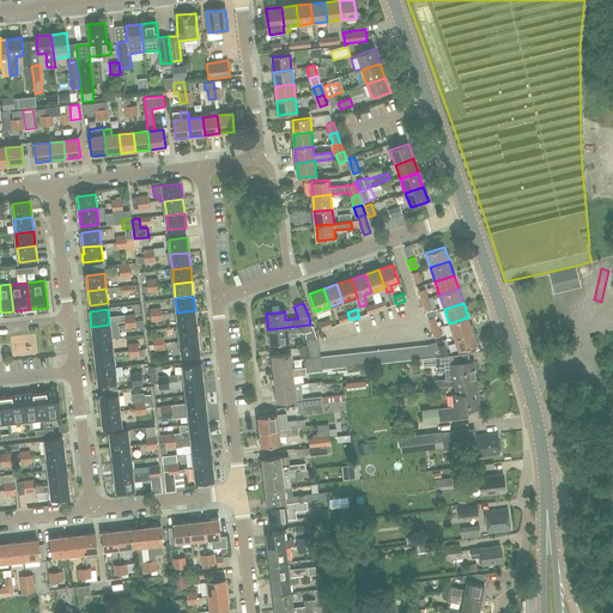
[(178,327),(196,325),(195,310),(177,313),(178,327)]
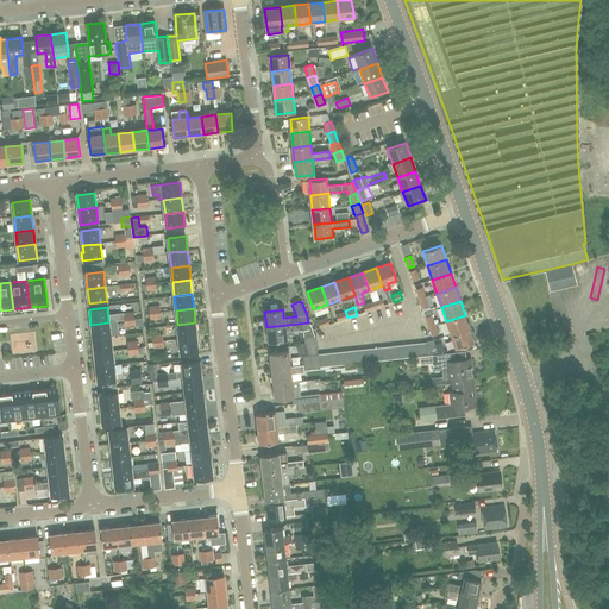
[(338,321),(347,318),(345,311),(336,314),(338,321)]
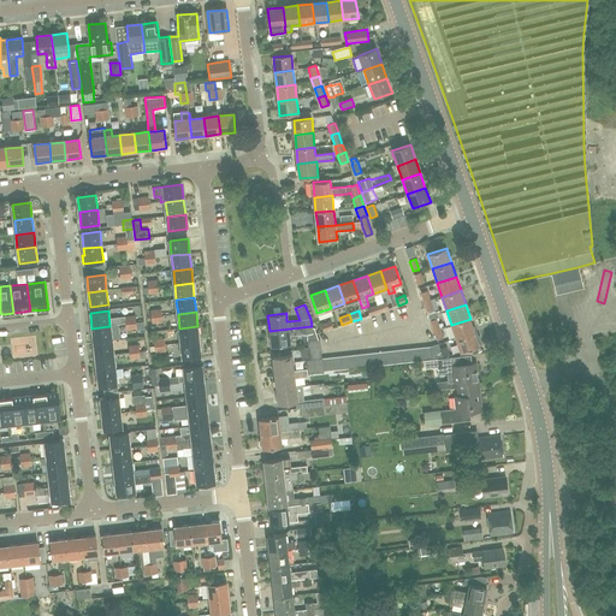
[(456,339),(474,332),(471,319),(451,325),(456,339)]
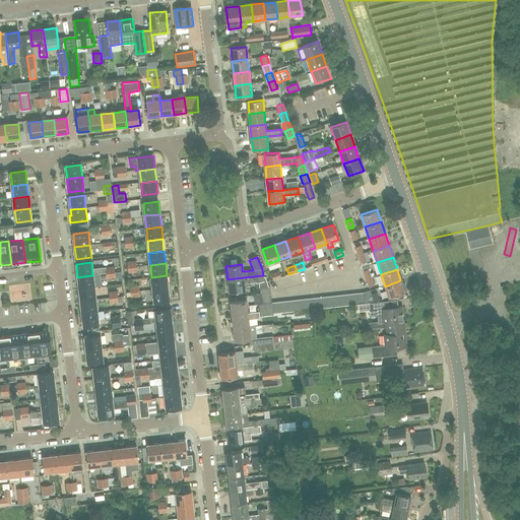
[(273,280),(281,277),(279,271),(271,274),(273,280)]
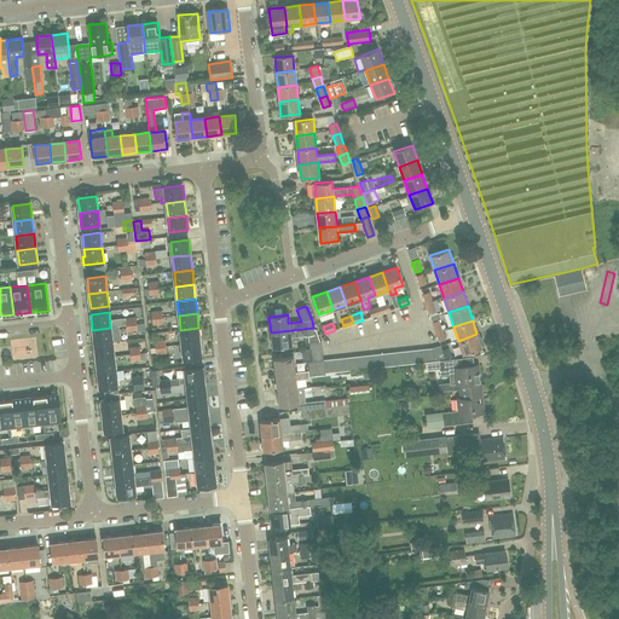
[(94,343),(113,342),(110,328),(92,330),(94,343)]
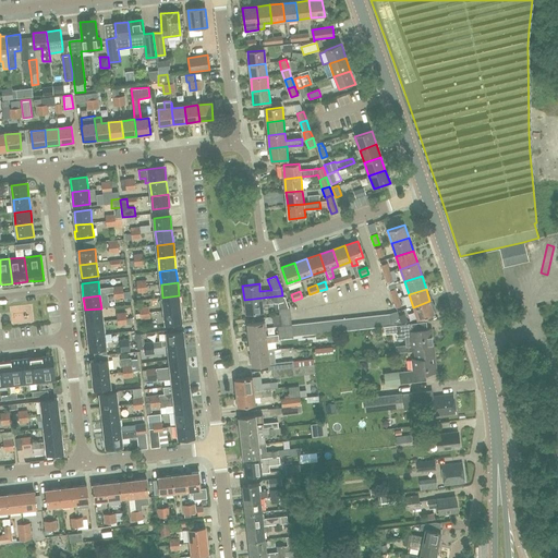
[(164,311),(180,310),(179,295),(162,298),(164,311)]
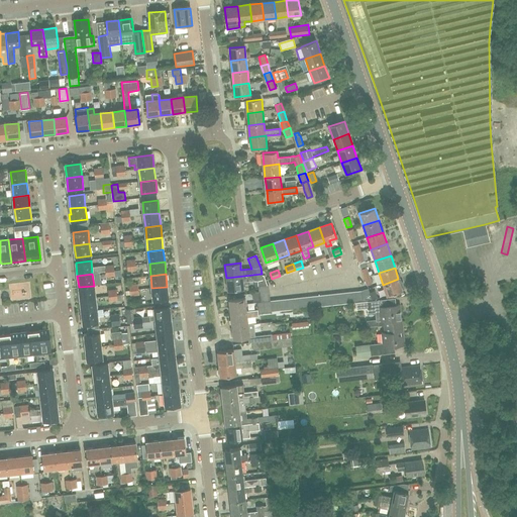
[(259,293),(269,292),(269,285),(268,285),(264,276),(262,276),(262,274),(226,278),(227,290),(243,289),(242,282),(257,280),(259,293)]
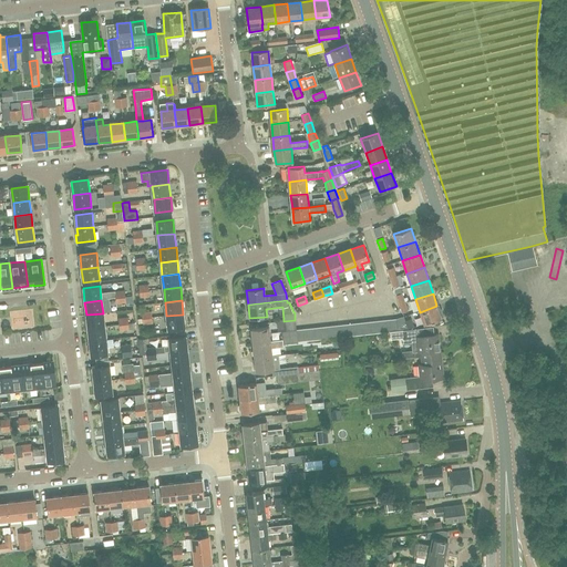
[(436,306),(420,312),(424,325),(441,319),(441,318),(444,317),(441,309),(439,310),(436,306)]
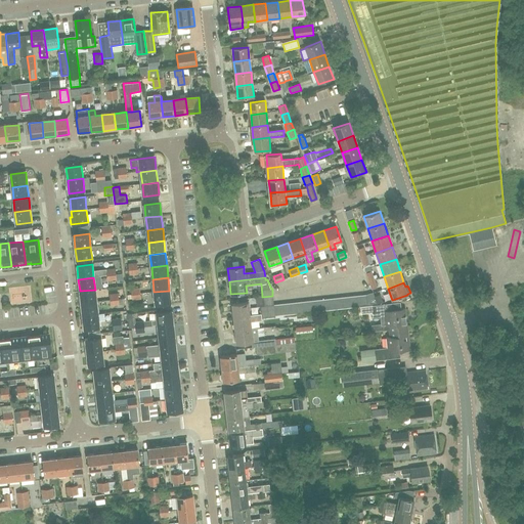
[(81,303),(96,302),(95,290),(80,291),(81,303)]
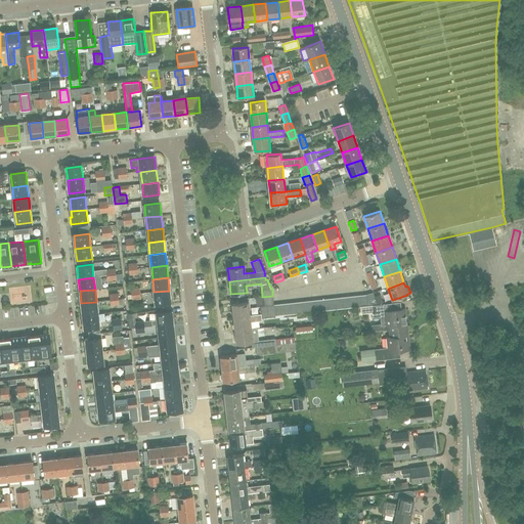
[(169,291),(154,292),(156,305),(171,303),(169,291)]
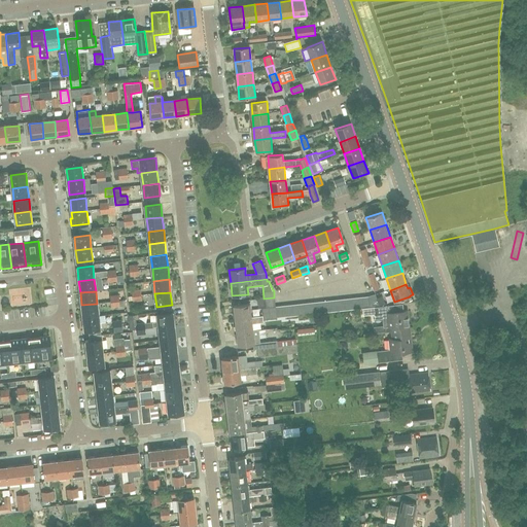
[(377,297),(369,299),(370,308),(380,307),(377,297)]
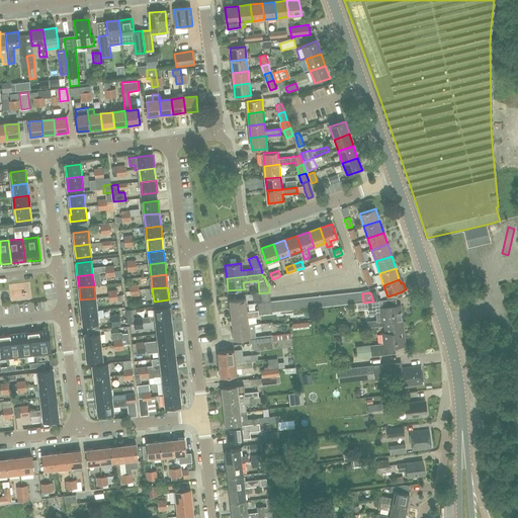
[(271,313),(270,301),(270,296),(260,297),(260,303),(264,303),(265,315),(272,314),(272,312),(271,313)]
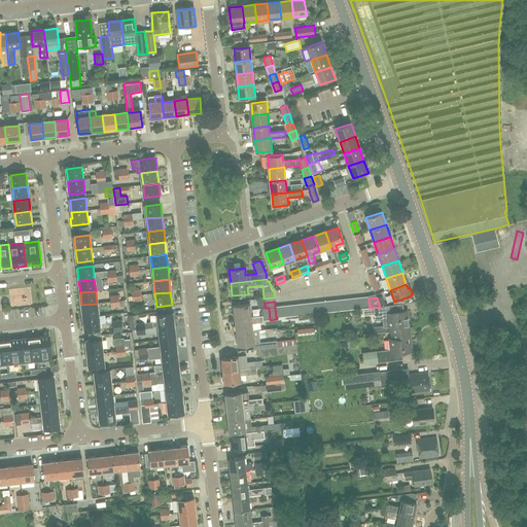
[(82,317),(99,316),(97,304),(81,305),(82,317)]
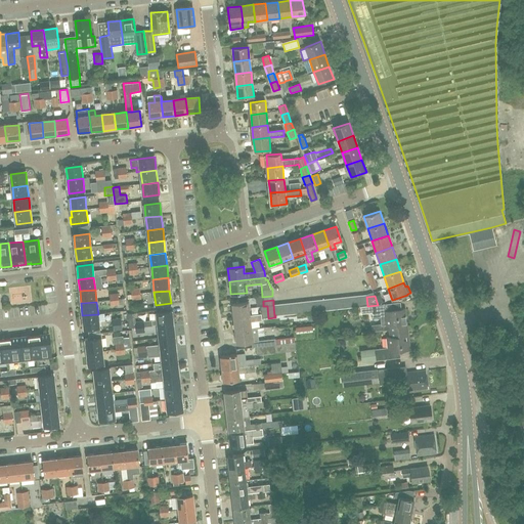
[(233,317),(250,316),(248,303),(231,305),(233,317)]
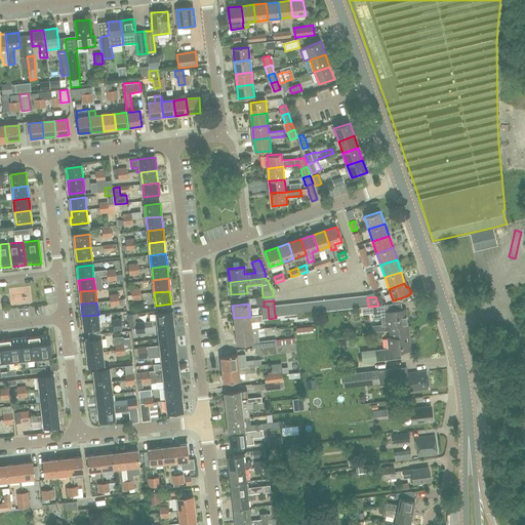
[(387,326),(407,324),(405,310),(389,312),(388,305),(361,308),(362,315),(374,313),(375,318),(381,317),(381,324),(372,325),(373,332),(384,331),(384,326),(387,325),(387,326)]
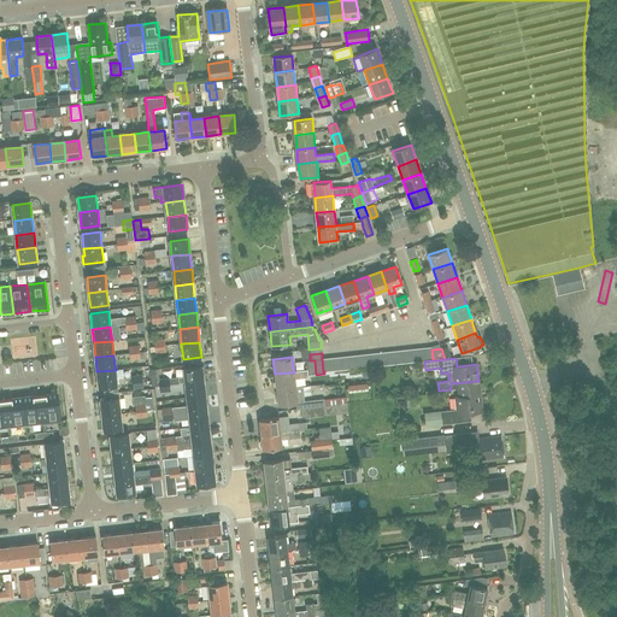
[(307,376),(309,375),(316,375),(315,360),(310,360),(306,360),(307,371),(307,376)]
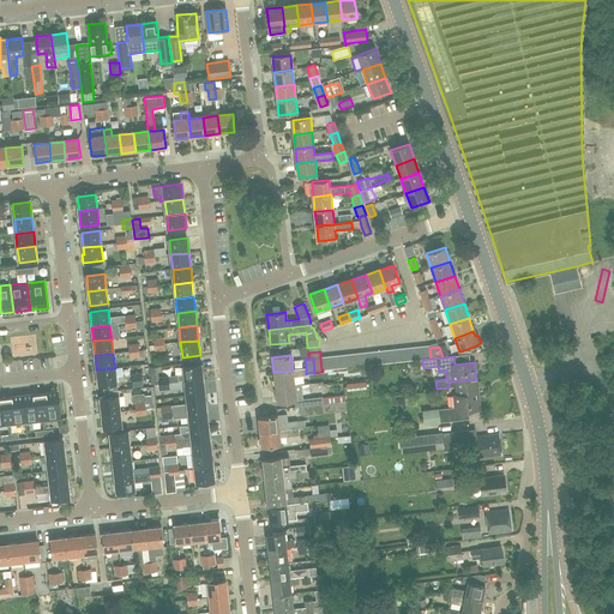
[(185,381),(203,379),(202,365),(184,367),(184,374),(178,375),(179,383),(185,381)]
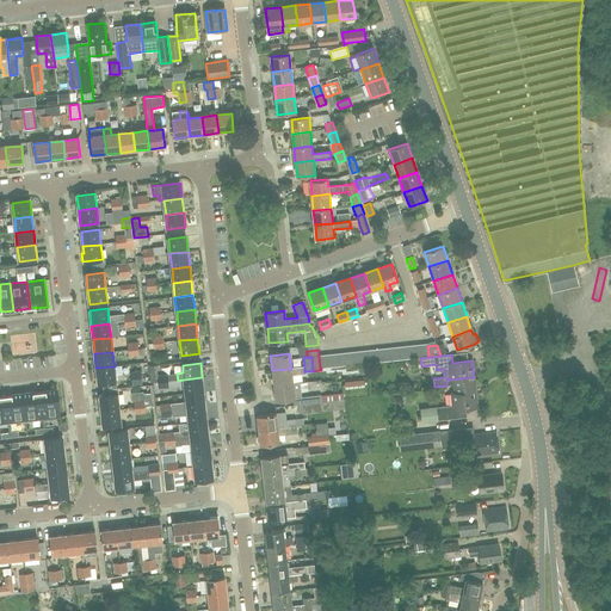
[(98,383),(116,382),(115,366),(96,368),(98,383)]
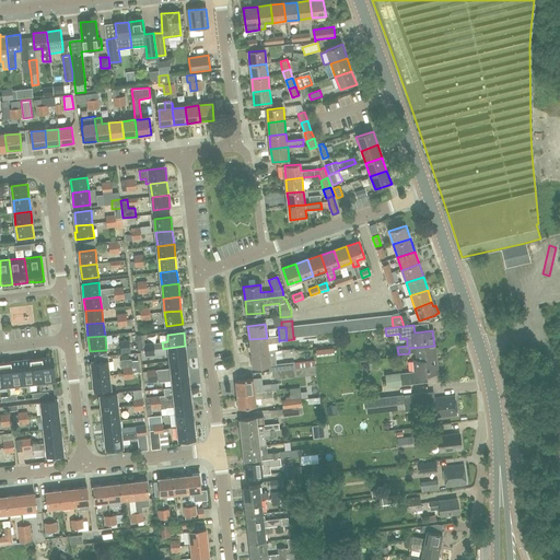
[(280,342),(280,340),(279,341),(279,337),(267,338),(249,339),(251,354),(268,352),(268,343),(280,342)]
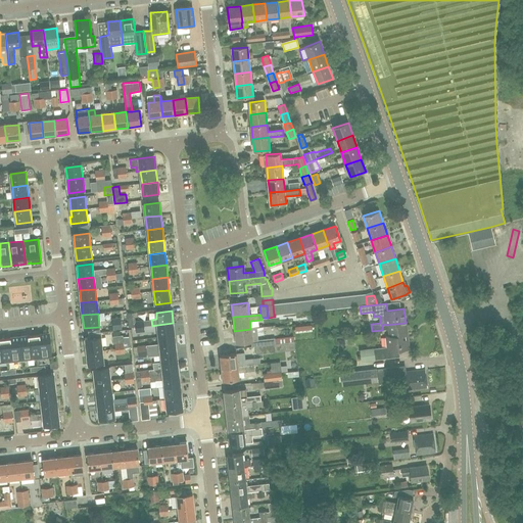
[(158,337),(174,336),(173,323),(157,325),(158,337)]
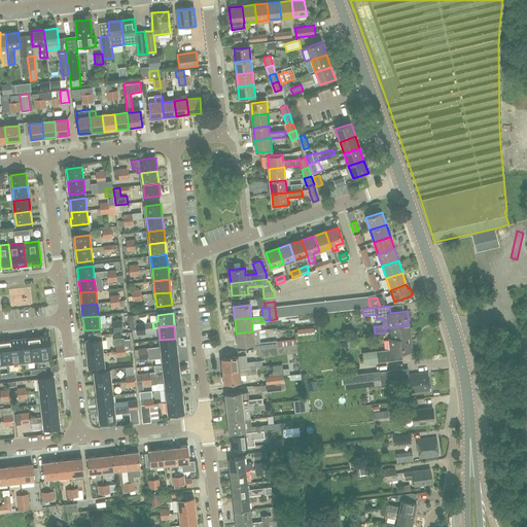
[(393,340),(411,338),(409,325),(388,327),(388,326),(385,327),(385,332),(391,331),(392,340),(393,340)]
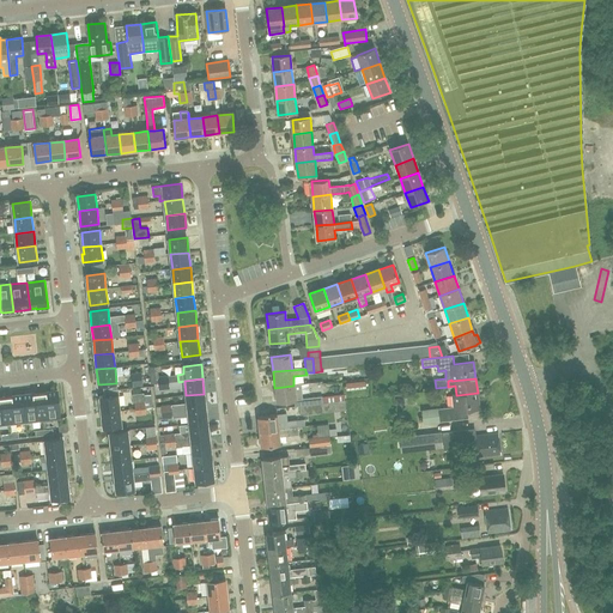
[(298,406),(323,404),(322,396),(303,398),(302,393),(309,393),(308,383),(293,386),(274,388),(277,402),(295,400),(296,407),(298,406)]
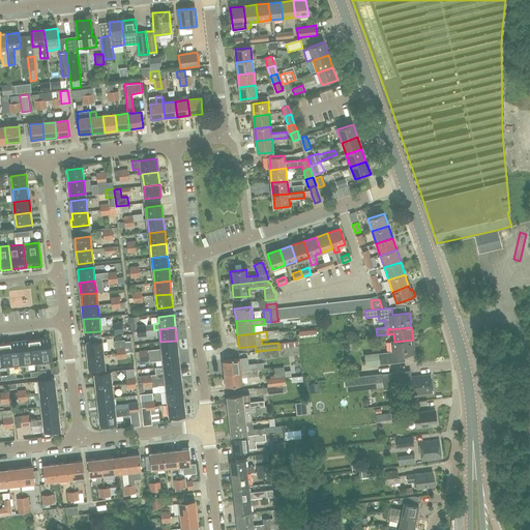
[(37,363),(52,361),(50,337),(40,339),(40,340),(34,340),(37,363)]
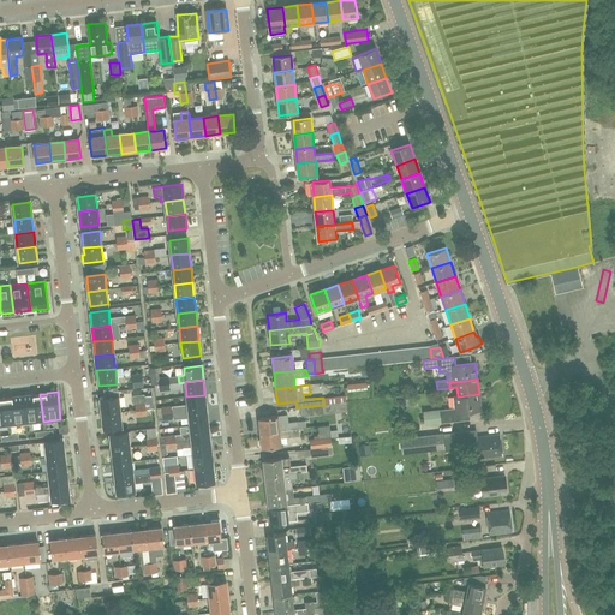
[(25,423),(43,422),(40,394),(33,395),(33,394),(23,395),(25,423)]
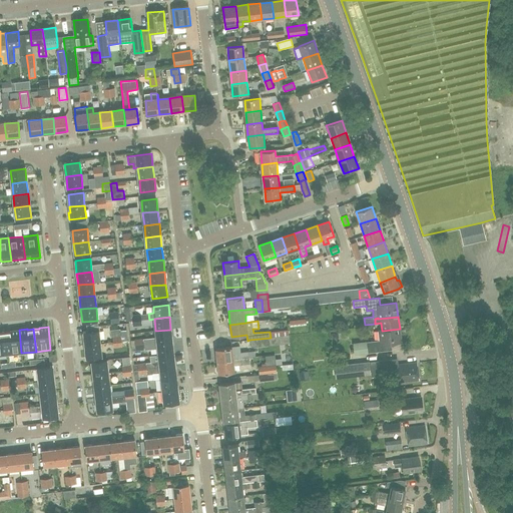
[(400,329),(383,331),(382,331),(380,331),(381,341),(375,342),(377,353),(385,352),(385,345),(401,343),(400,329)]
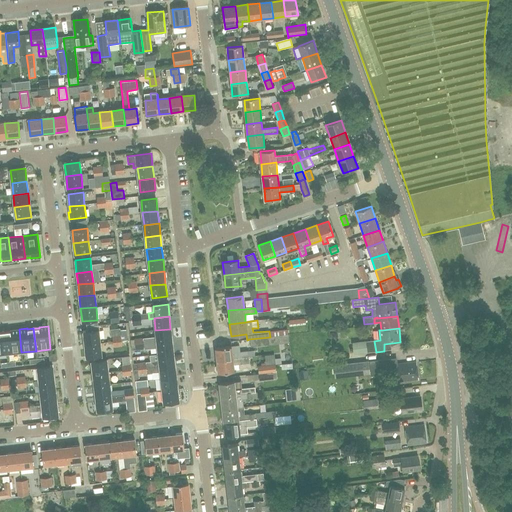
[(6,354),(21,352),(19,329),(8,330),(8,331),(4,332),(6,354)]
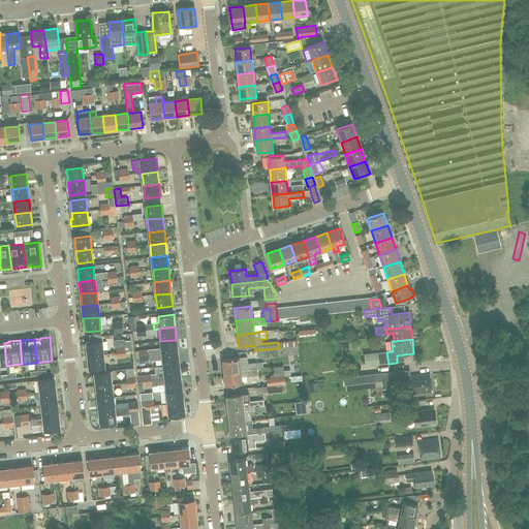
[(149,355),(162,353),(178,352),(176,340),(160,341),(161,348),(148,350),(149,355)]
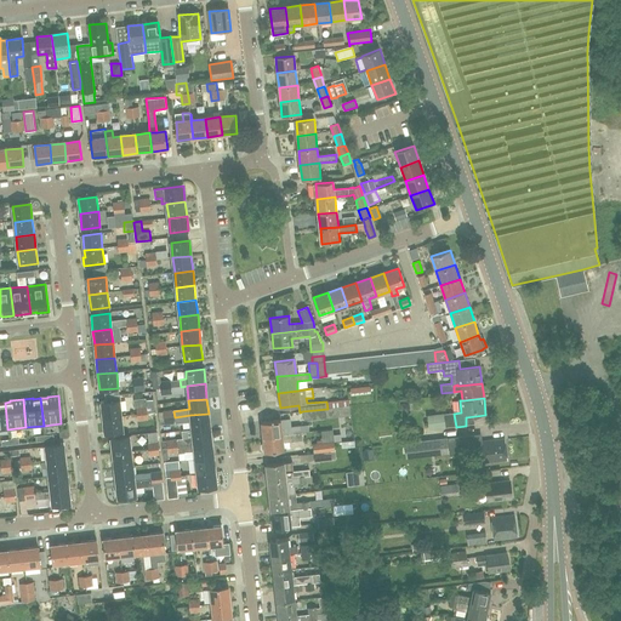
[(119,400),(101,403),(102,419),(121,416),(119,400)]
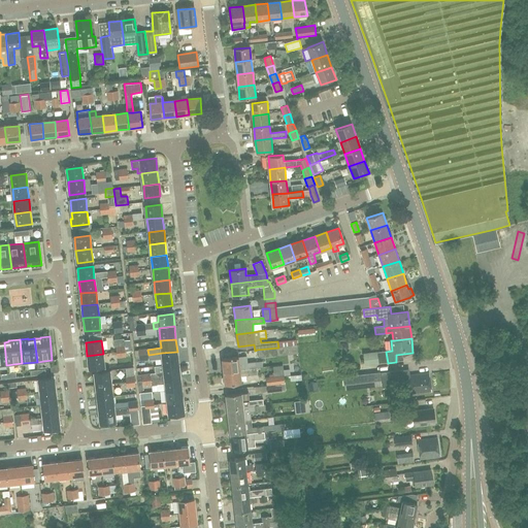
[(116,347),(117,353),(125,351),(132,351),(131,340),(124,340),(124,345),(116,347)]
